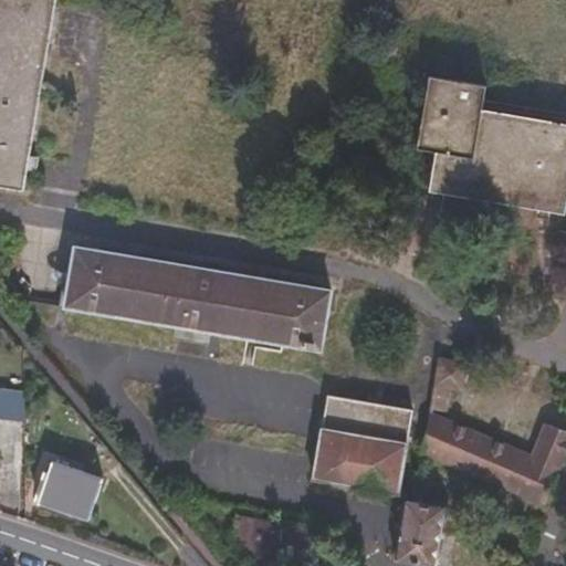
[(0,0),(0,180),(27,186),(59,0),(0,0)]
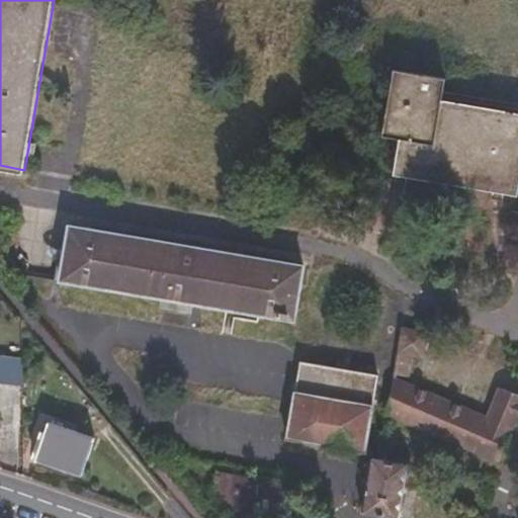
[(429,178),(436,179),(438,173),(460,119),(517,143),(517,111),(443,99),(445,90),(446,77),(394,69),(383,135),(402,138),(397,171),(418,175),(416,185),(427,187),(429,178)]
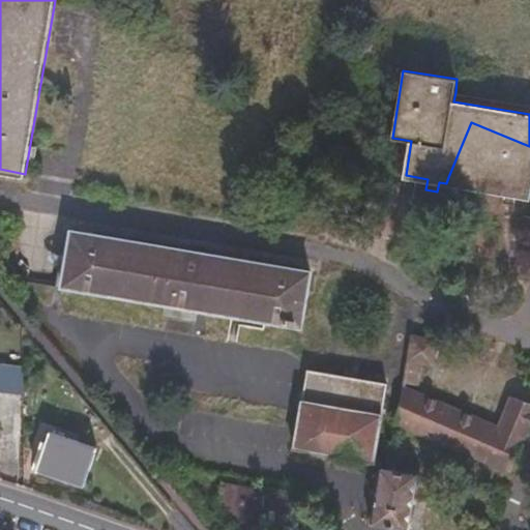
[(529,105),(455,92),(453,101),(529,114),(529,105)]
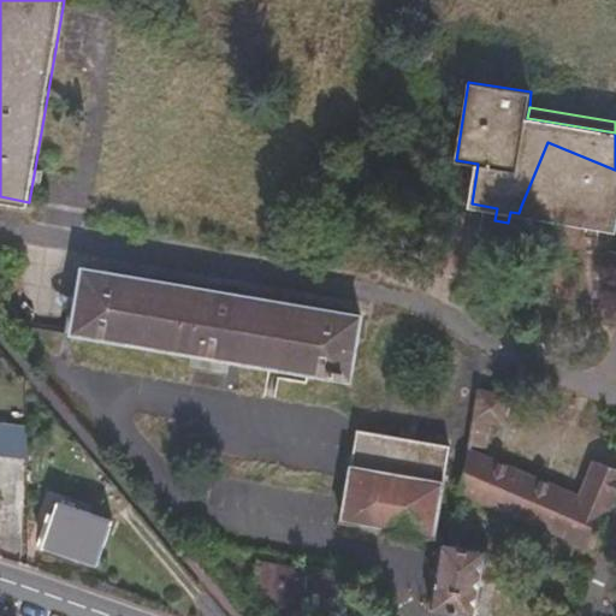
[(521,206),(519,213),(586,224),(585,237),(598,240),(600,227),(614,229),(615,209),(615,170),(548,142),(521,206)]
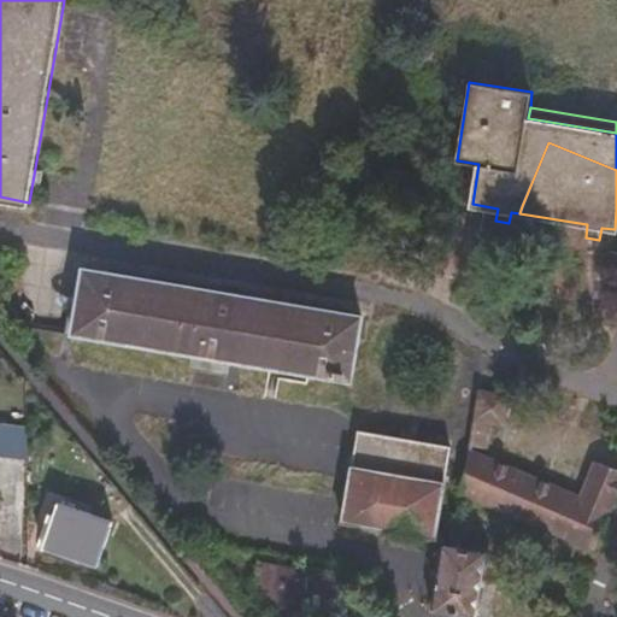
[(84,264),(72,329),(350,380),(362,316),(84,264)]
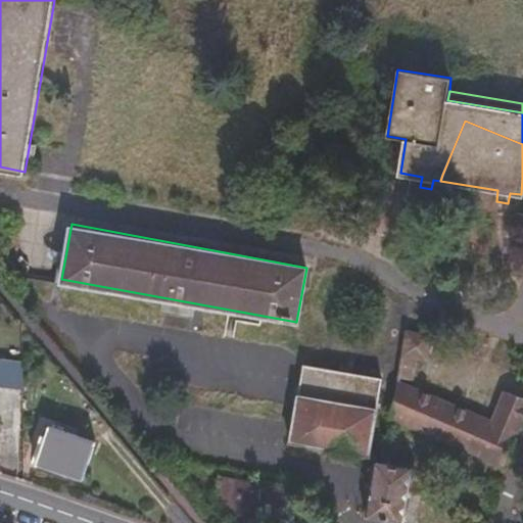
[(428,355),(431,322),(405,325),(398,374),(412,375),(416,355),(428,355)]
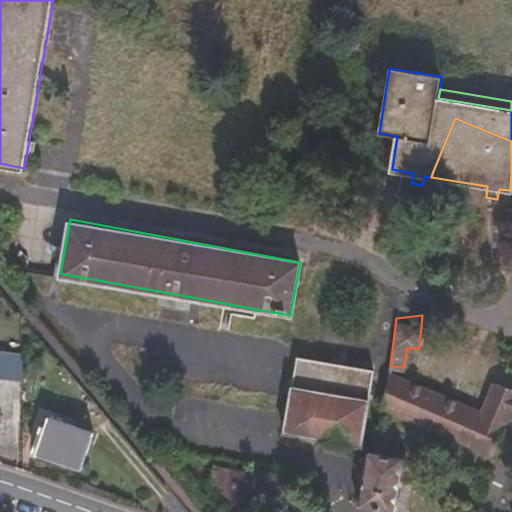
[(21,353),(0,351),(0,377),(20,379),(21,353)]
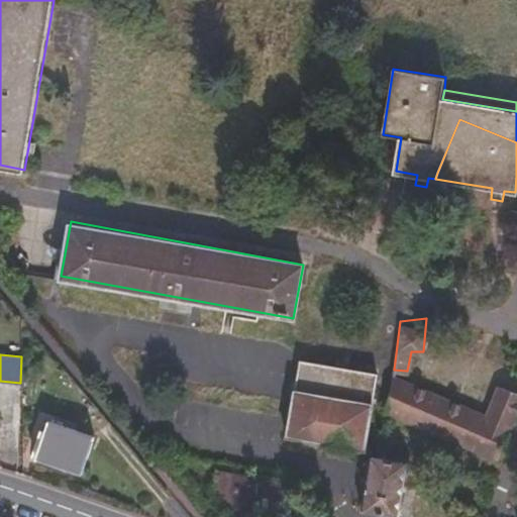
[(364,445),(376,370),(299,358),(288,432),(364,445)]
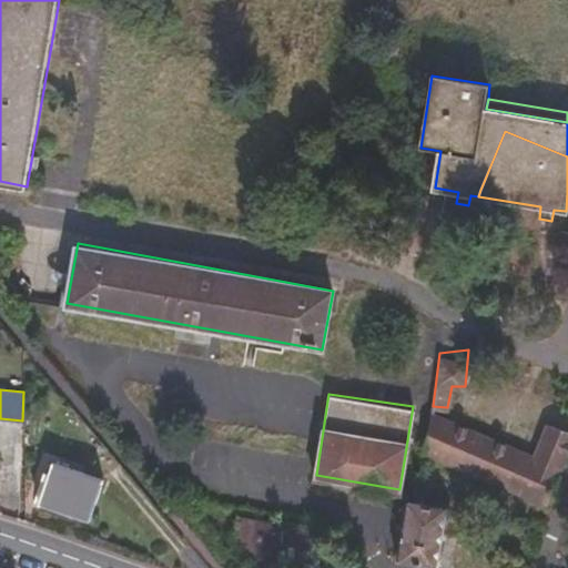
[(536,455),(508,445),(432,415),(414,497),(408,496),(395,566),(403,567),(433,567),(434,563),(436,563),(447,501),(424,498),(425,489),(429,490),(435,458),(546,498),(567,444),(567,427),(556,423),(547,426),(543,437),(536,455)]
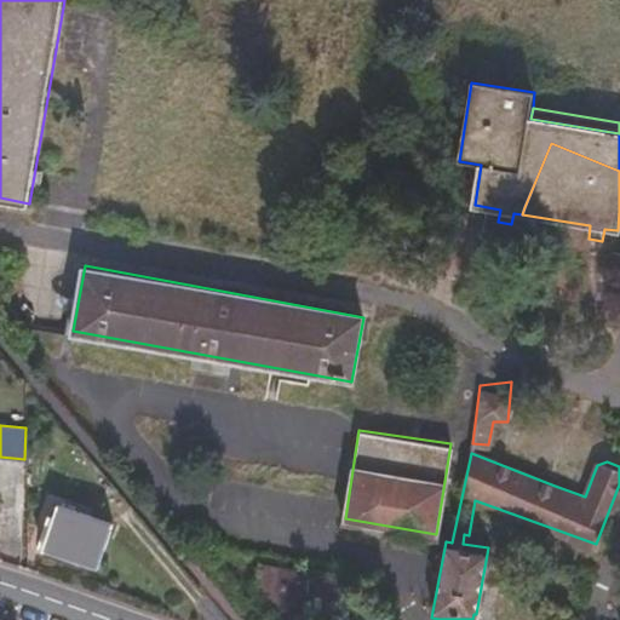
[(562,465),(555,486),(585,497),(592,477),(562,465)]
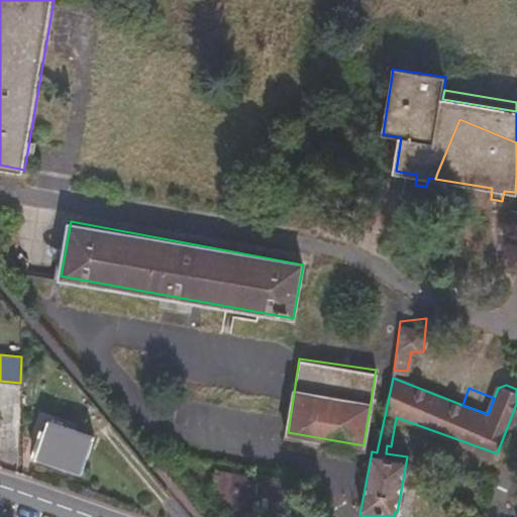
[(93,438),(46,422),(32,459),(80,476),(93,438)]
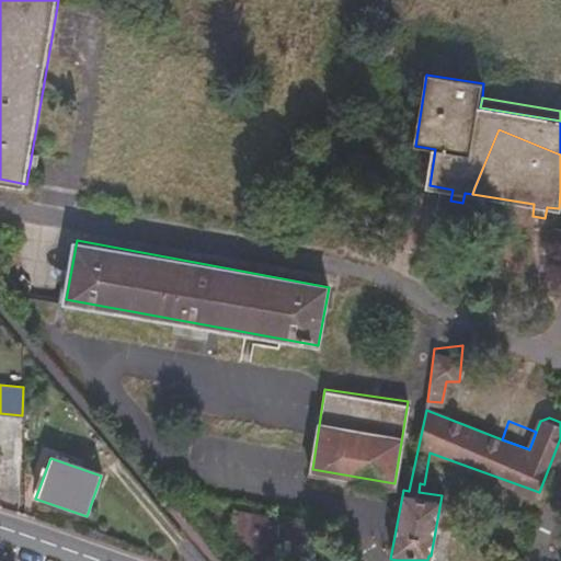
[(281,560),(310,560),(315,523),(242,512),(236,553),(281,560)]
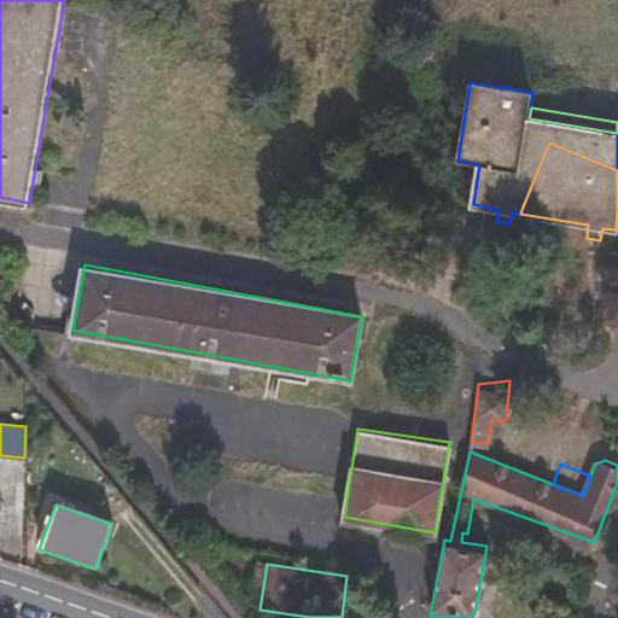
All buildings are outlined.
